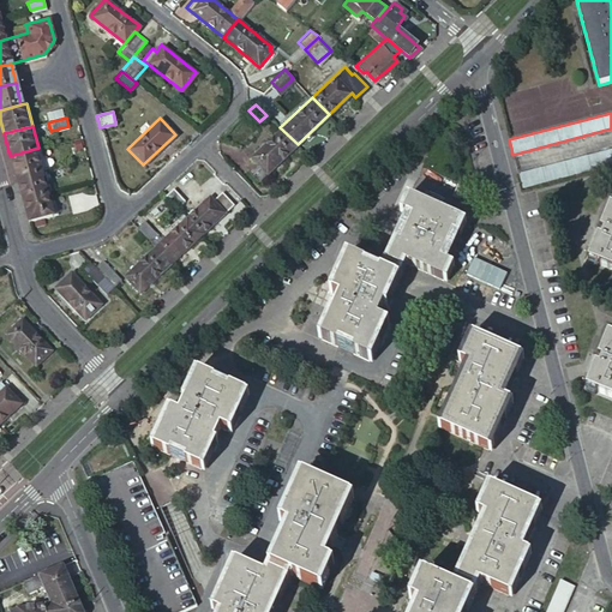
[(298,144),(280,127),(250,155),(251,156),(243,165),(258,181),(298,144)]
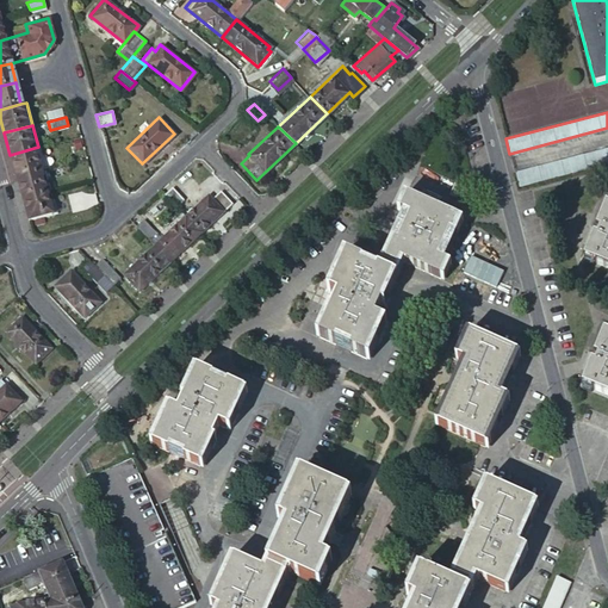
[(607,146),(514,171),(517,185),(607,161),(607,146)]
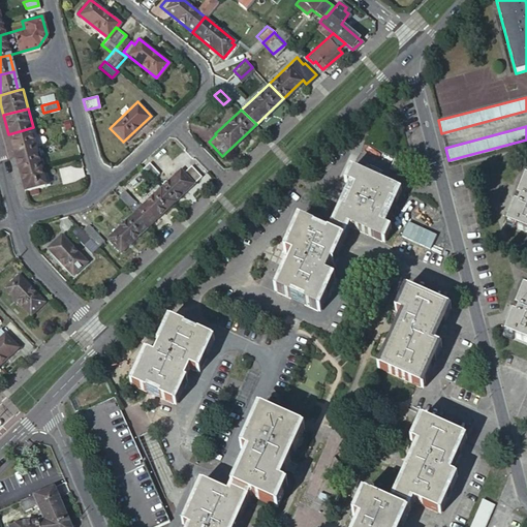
[(33,127),(8,134),(10,140),(13,153),(38,146),(33,127)]
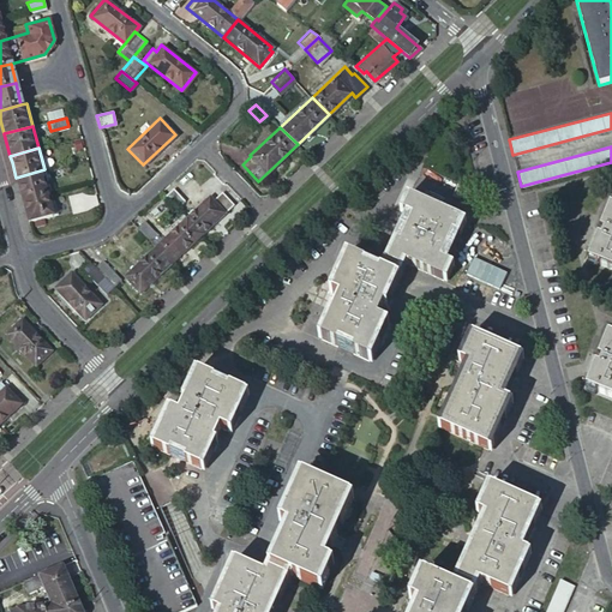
[(51,157),(53,165),(66,161),(64,154),(51,157)]
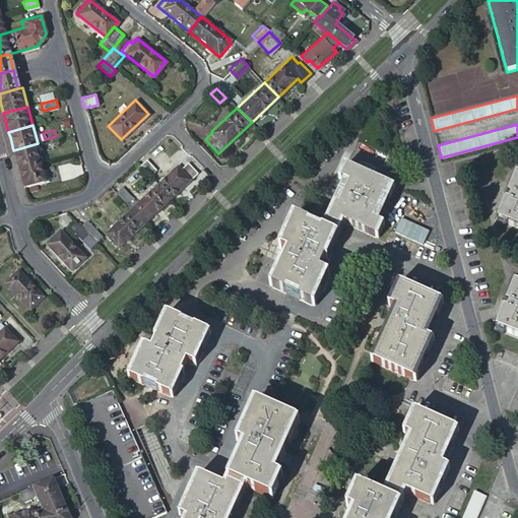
[(38,143),(13,150),(18,169),(43,162),(38,143)]
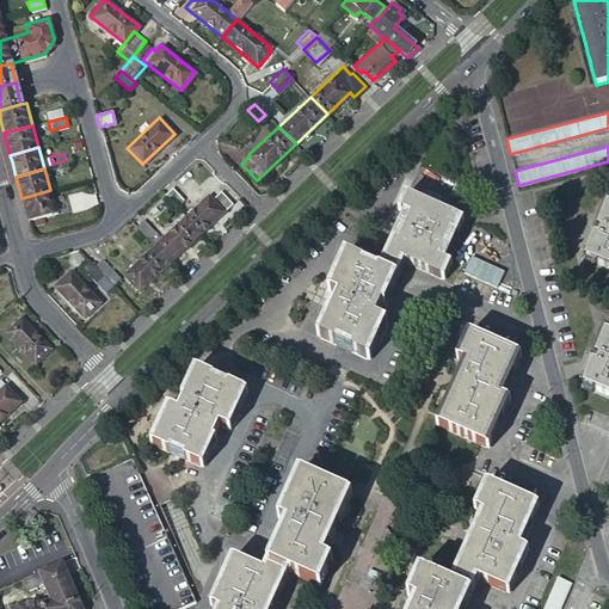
[(172,186),(164,194),(176,205),(183,198),(172,186)]
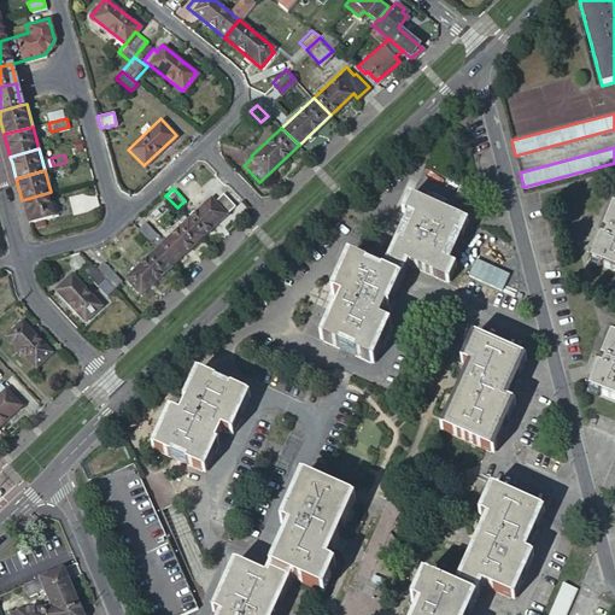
[(210,195),(186,218),(203,235),(226,212),(235,204),(222,191),(214,199),(210,195)]
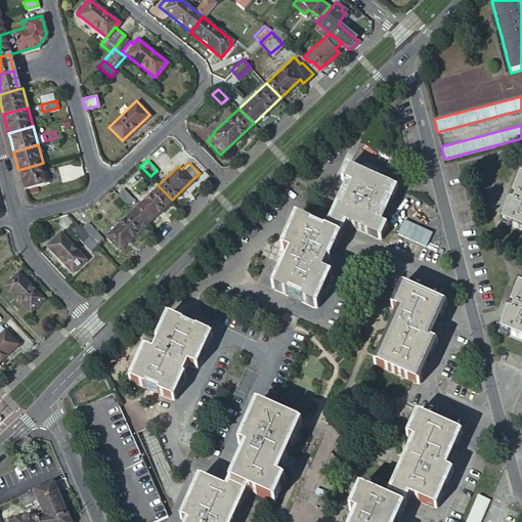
[(47,181),(43,163),(18,170),(24,188),(47,181)]
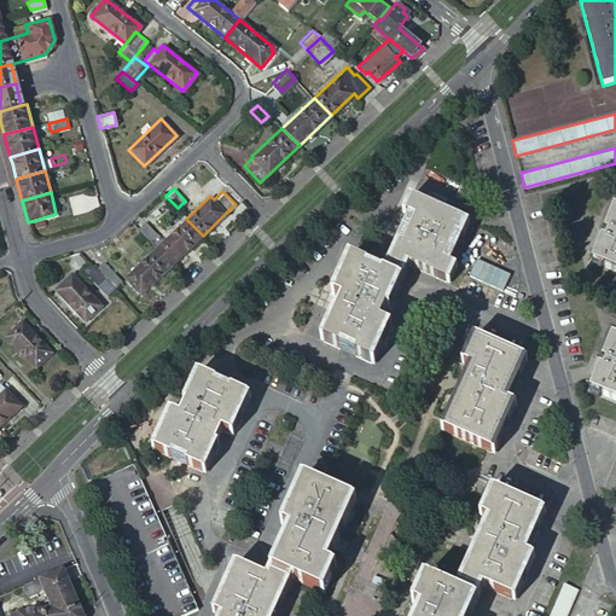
[(469,224),(410,196),(402,211),(410,215),(382,272),(348,256),(331,292),(342,298),(336,312),(332,311),(320,338),(372,364),(390,325),(379,320),(406,263),(449,284),(455,267),(451,265),(469,224)]
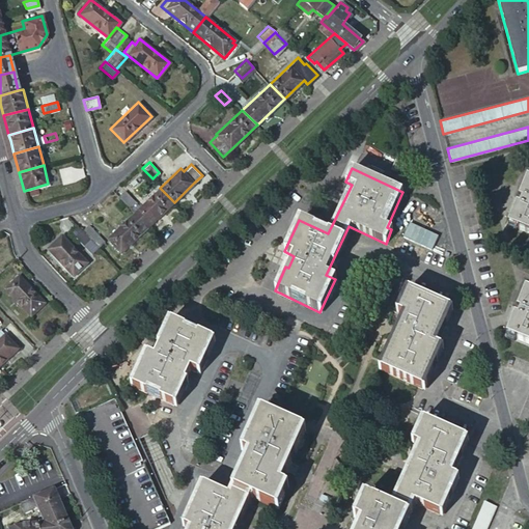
[(76,175),(75,169),(51,175),(53,183),(76,175)]
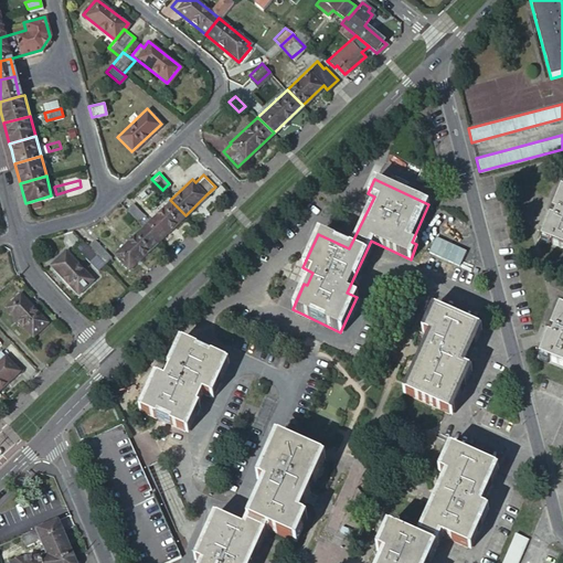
[(562,190),(560,189),(551,211),(554,212),(551,219),(548,216),(539,240),(562,248),(562,190)]
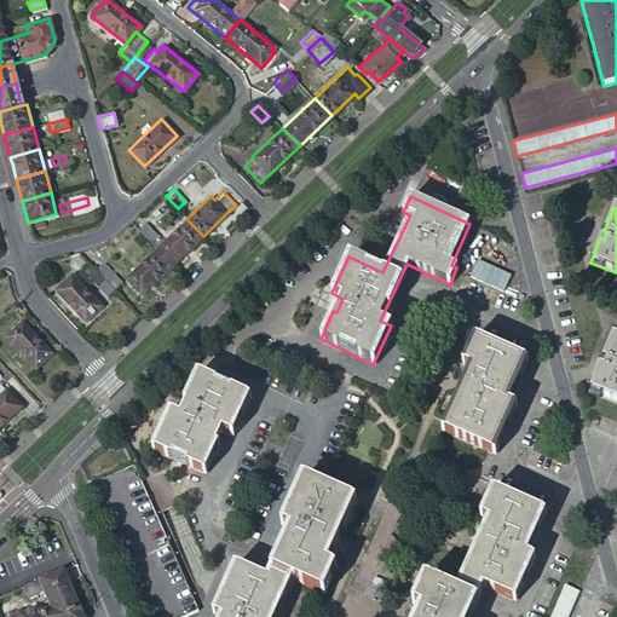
[(172,265),(203,236),(186,219),(156,248),(172,265)]
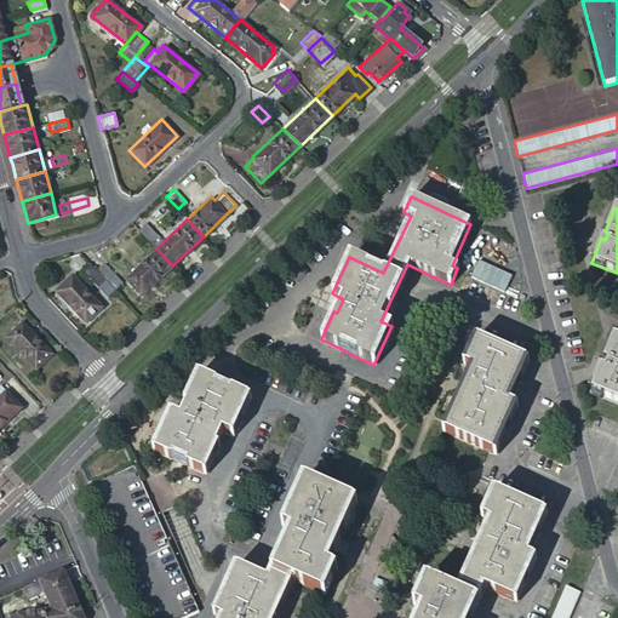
[(147,222),(138,229),(152,244),(159,235),(147,222)]
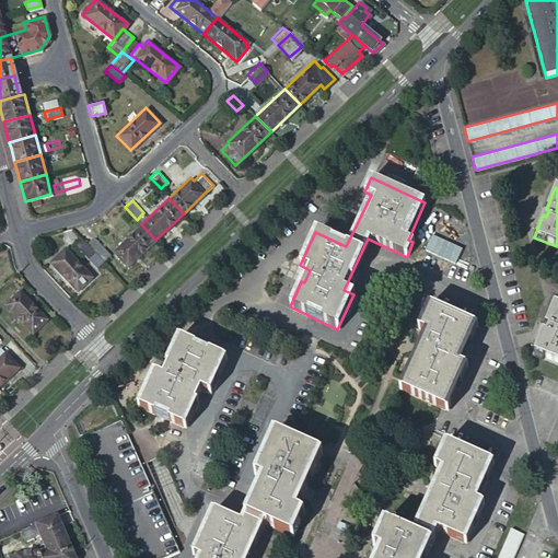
[(128,266),(155,240),(141,224),(114,251),(115,253),(115,254),(118,257),(119,256),(128,266)]
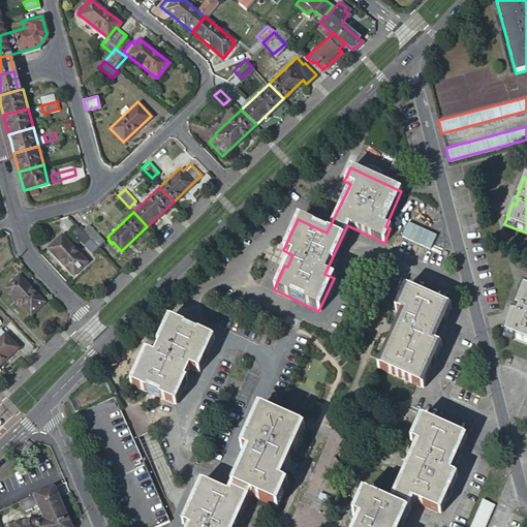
[(89,239),(97,248),(104,241),(89,224),(82,230),(89,239)]
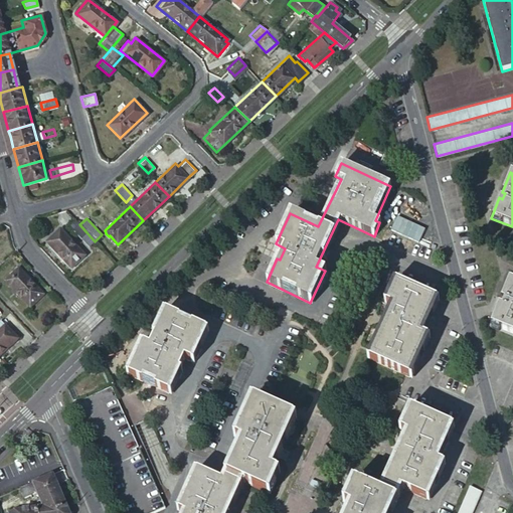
[(79,224),(74,219),(68,225),(80,238),(81,237),(87,232),(79,224)]
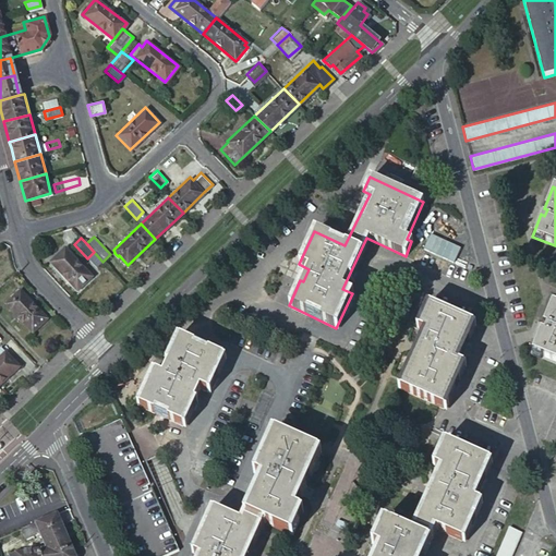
[(92,276),(65,248),(50,262),(77,289),(92,276)]
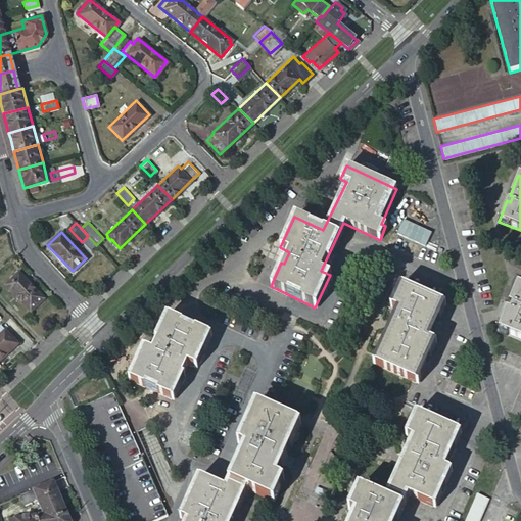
[(91,250),(96,245),(88,236),(83,241),(91,250)]
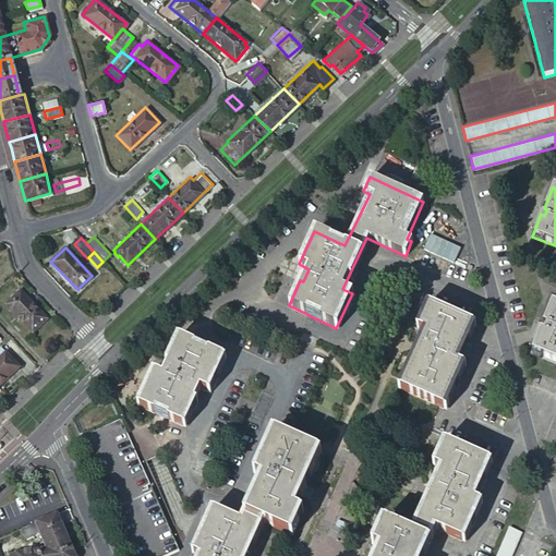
[(46,318),(16,286),(9,293),(11,297),(4,304),(31,333),(46,318)]
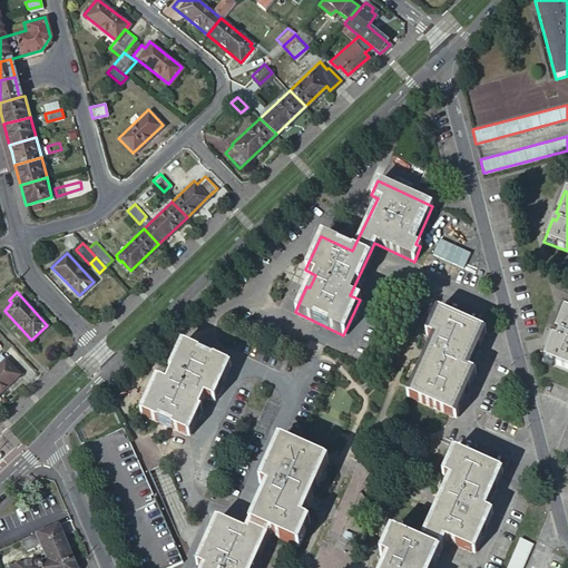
[(567,310),(564,309),(554,331),(557,332),(555,339),(551,338),(542,359),(567,369),(567,310)]
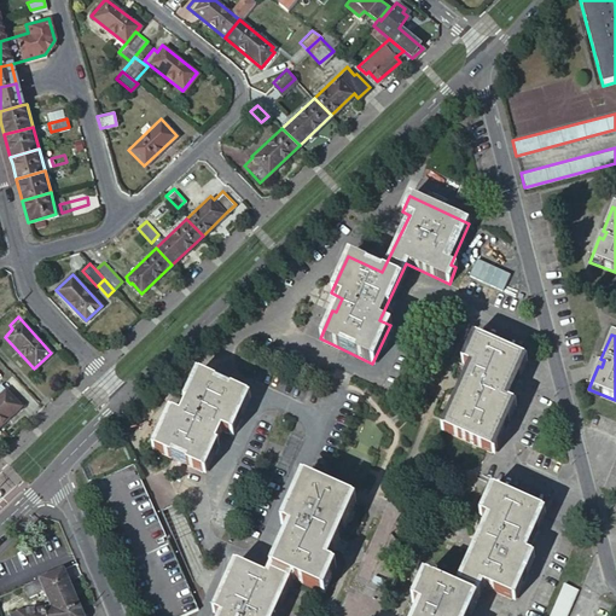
[(521,359),(468,336),(457,360),(463,364),(435,426),(489,451),(511,404),(503,400),(521,359)]
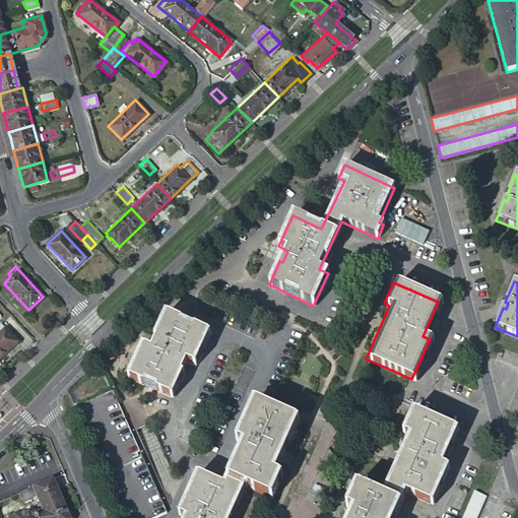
[(207,332),(167,314),(151,347),(142,343),(128,375),(170,394),(185,362),(193,366),(207,332)]
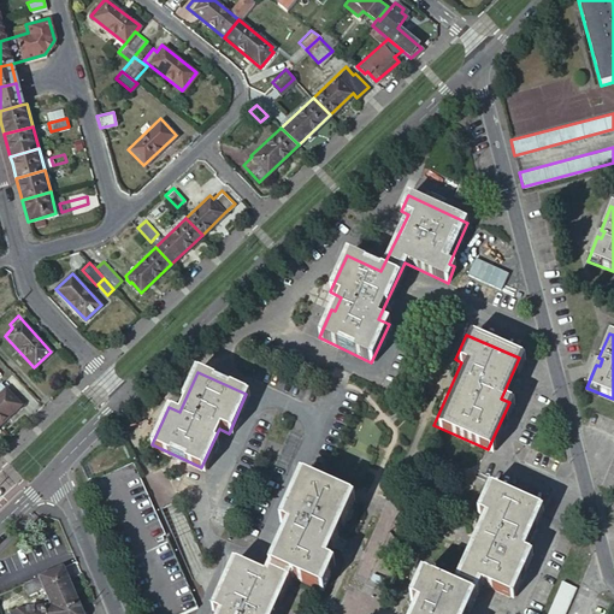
[(0,421),(21,403),(5,388),(0,391),(0,421)]
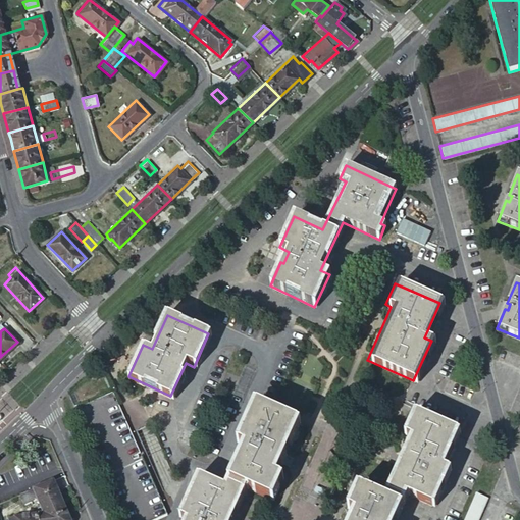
[(301,424),(254,402),(236,442),(243,445),(222,487),(198,476),(178,517),(186,519),(232,519),(247,488),(274,501),(283,480),(276,477),(301,424)]
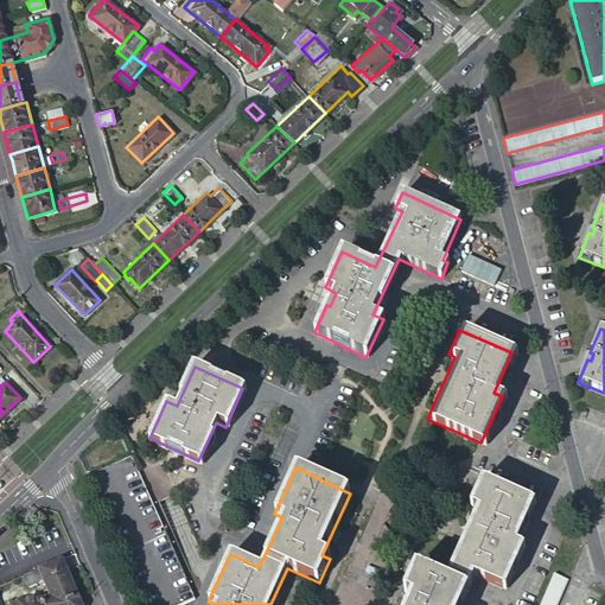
[(513,542),(530,502),(477,478),(465,503),(473,507),(441,577),(425,571),(427,567),(419,564),(418,567),(412,564),(401,588),(408,592),(402,604),(457,604),(471,573),(502,587),(521,545),(513,542)]
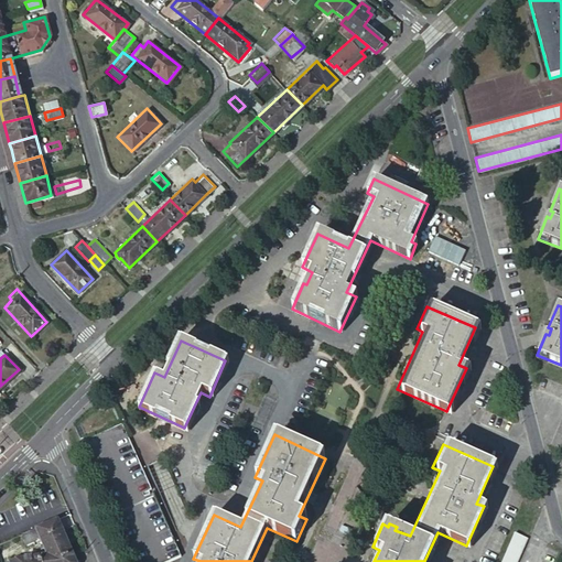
[(8,561),(75,561),(71,552),(55,517),(20,532),(25,543),(39,538),(45,553),(8,558),(8,561)]
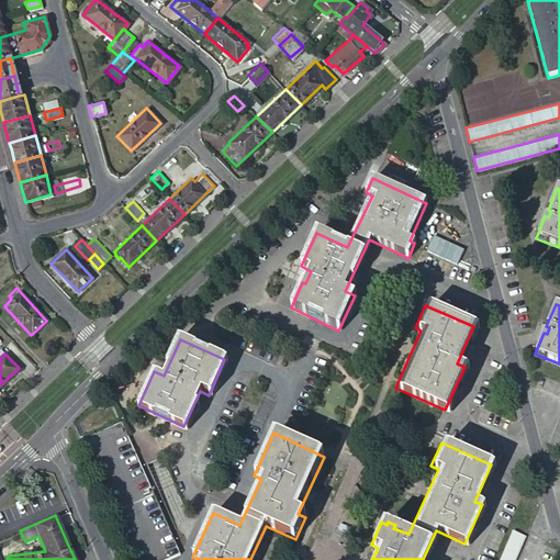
[(512,559),(521,537),(507,533),(496,559),(512,559)]
